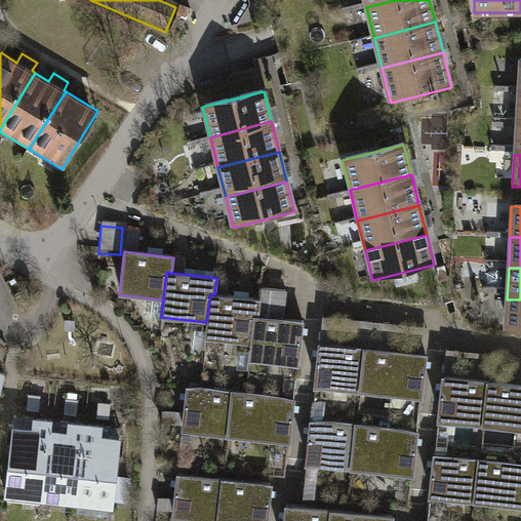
[(214,294),(210,294),(206,322),(204,338),(251,345),(254,315),(257,315),(259,299),(214,294)]
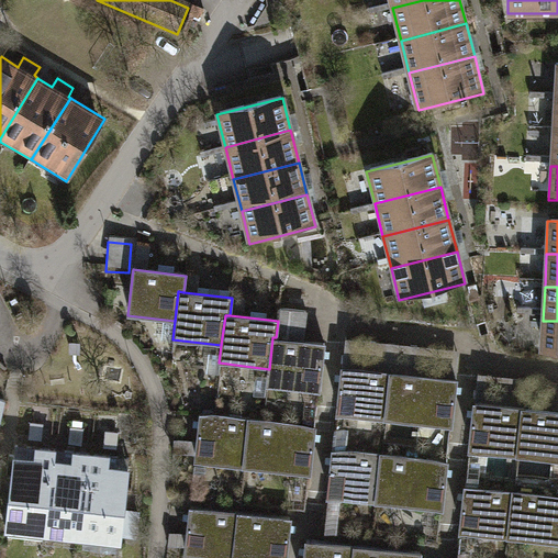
[(557,321),(543,321),(542,354),(557,354),(557,321)]
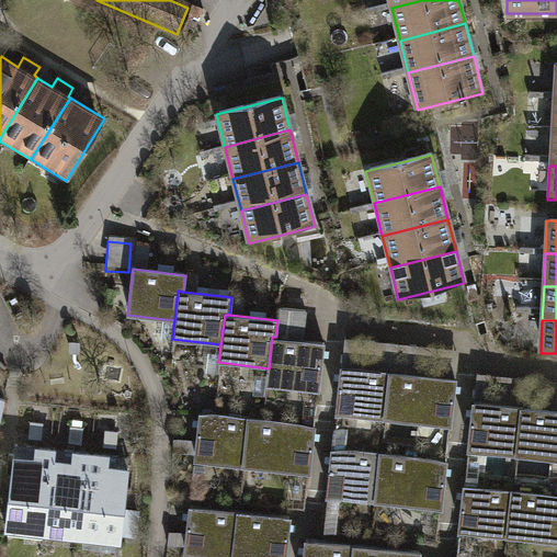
[(275,337),(272,337),(269,368),(266,385),(319,390),(325,343),(275,337)]
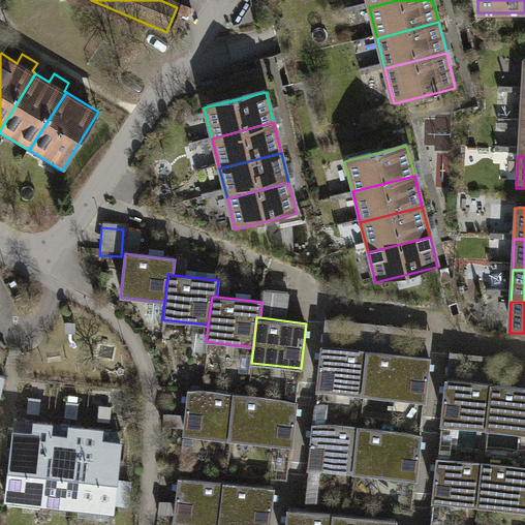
[(368,350),(320,344),(314,390),(362,396),(368,350)]
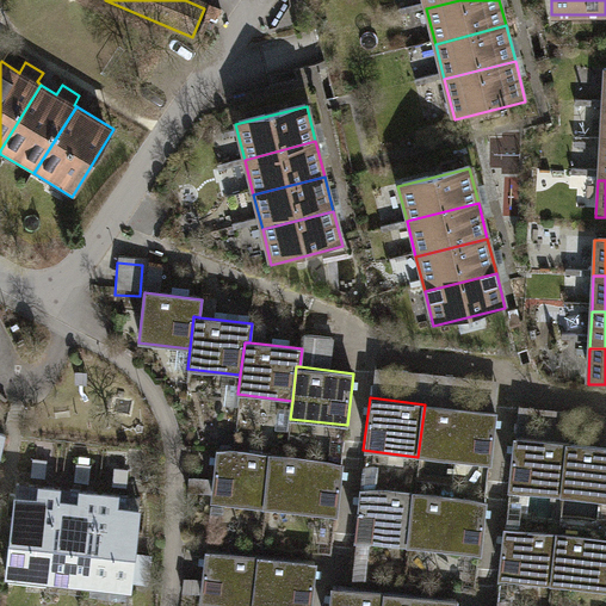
[(425,404),(418,457),(490,467),(498,414),(425,404)]
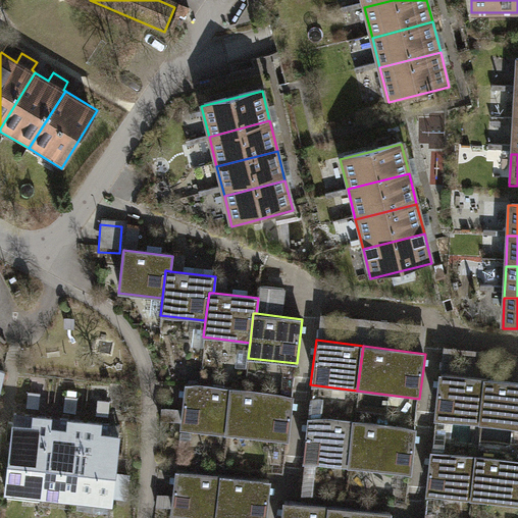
[(485,378),(439,373),(434,419),(481,423),(485,378)]
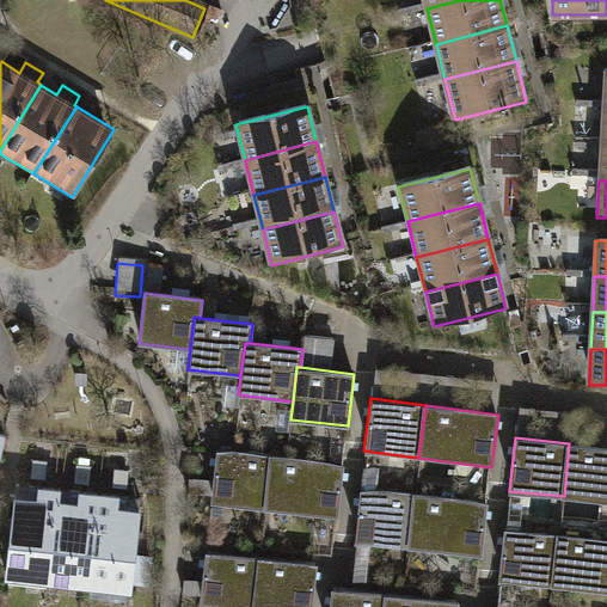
[(606,447),(569,443),(564,496),(606,500),(606,447)]
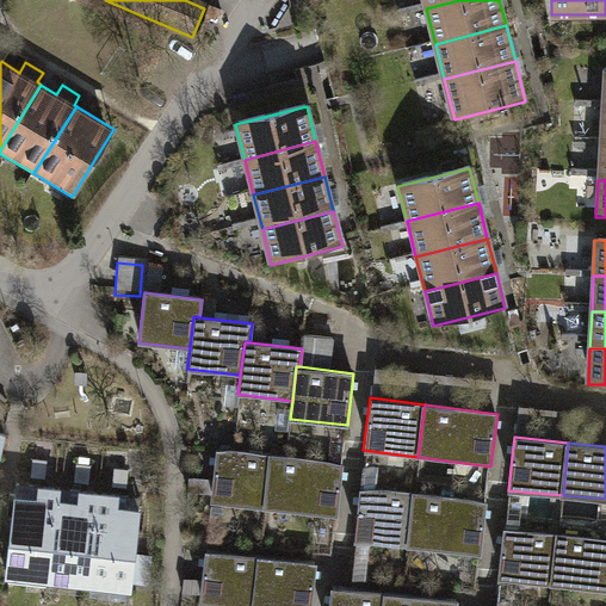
[(269,457),(217,452),(211,504),(263,509),(269,457)]
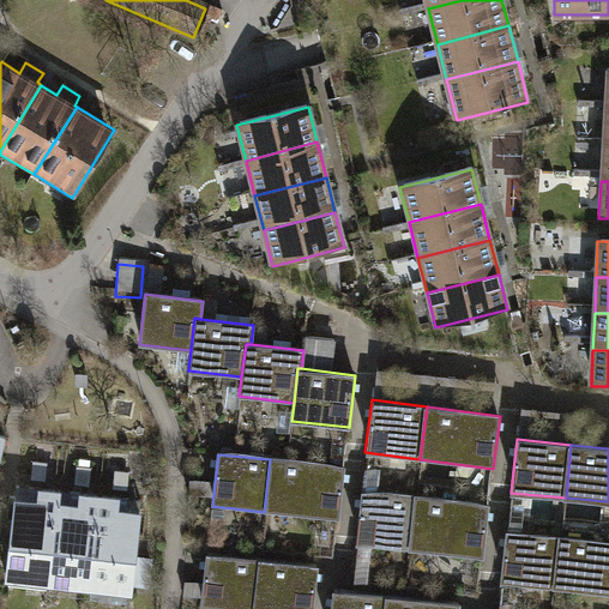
[(343,468),(270,459),(264,512),(337,519),(343,468)]
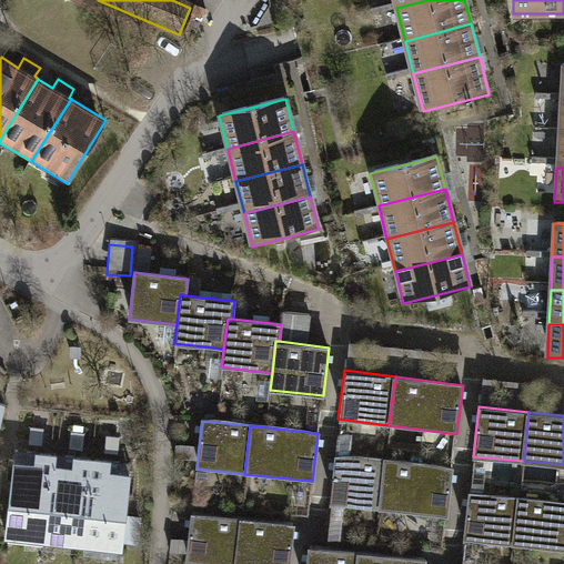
[(40,435),(28,435),(28,450),(40,450),(40,435)]
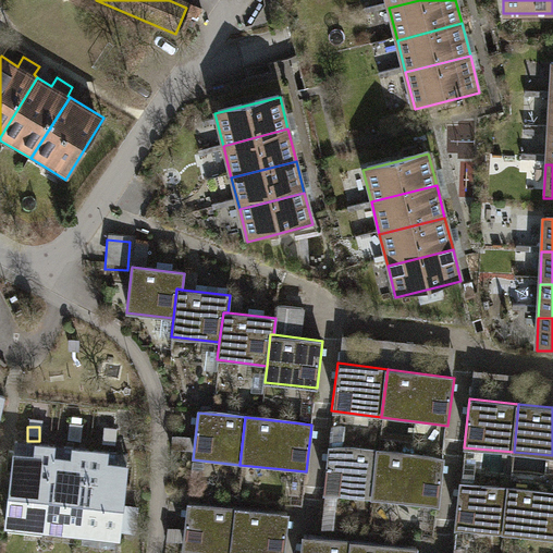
[(78,430),(68,430),(66,444),(77,445),(78,430)]
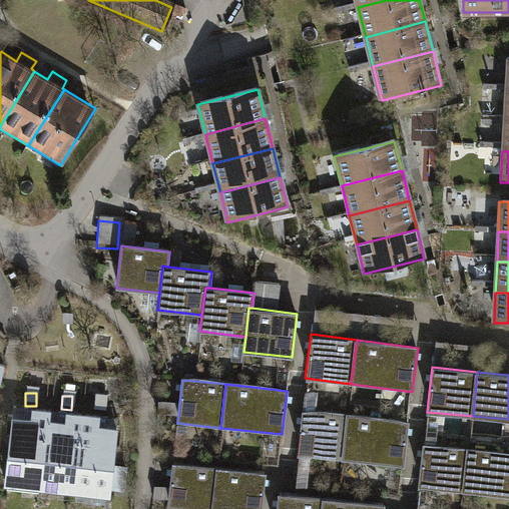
[(106,400),(93,400),(92,413),(105,414),(106,400)]
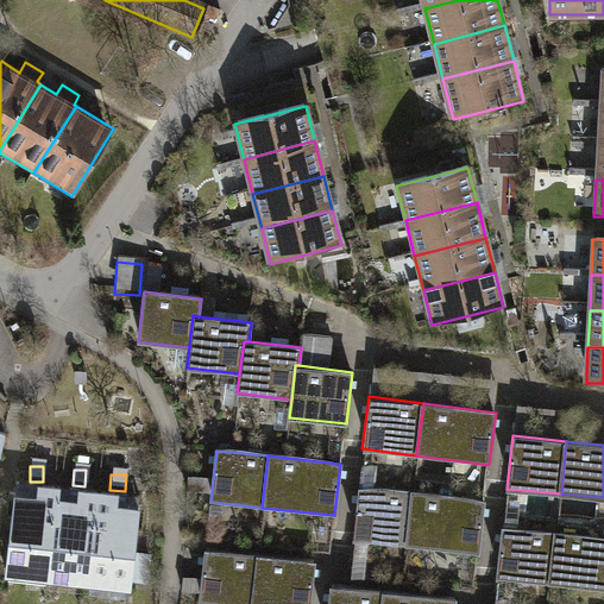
[(4,579),(46,584),(56,501),(57,490),(37,488),(36,497),(13,495),(4,579)]
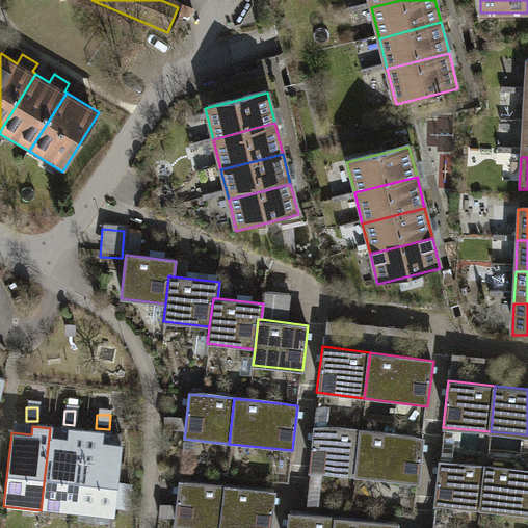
[(361,432),(313,426),(308,473),(354,478),(361,432)]
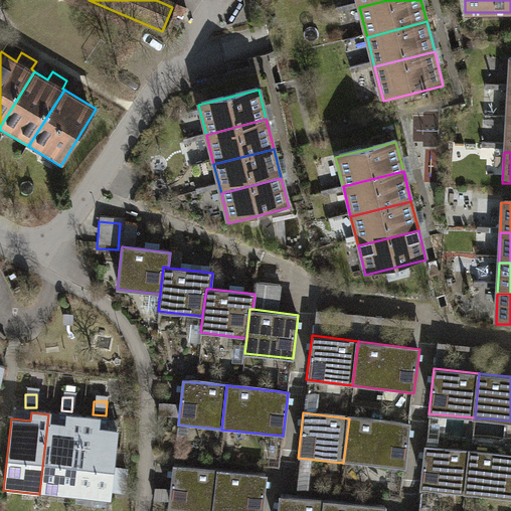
[(39,494),(75,498),(84,417),(65,415),(64,426),(47,423),(39,494)]
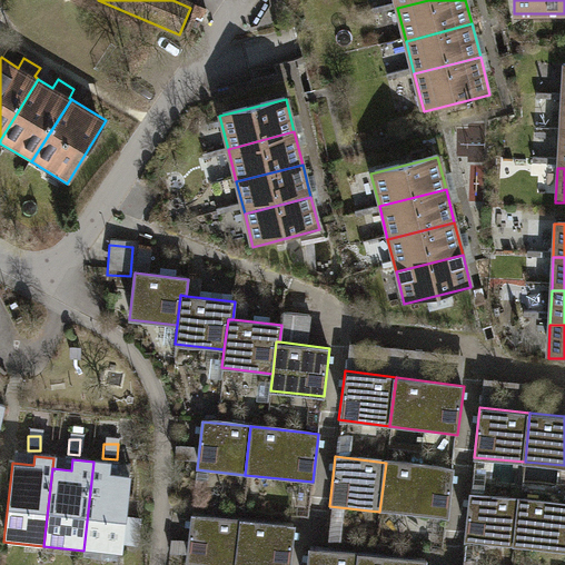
[(111,464),(93,462),(83,551),(99,553),(98,564),(117,564),(119,554),(124,554),(124,549),(135,551),(138,524),(127,522),(132,477),(110,474),(111,464)]
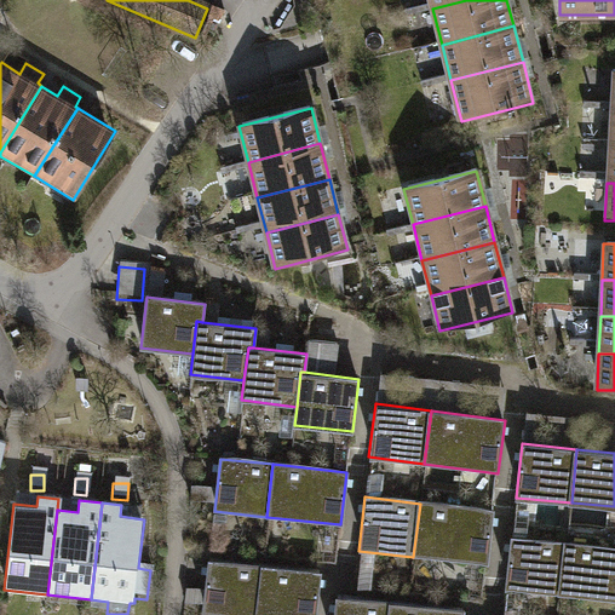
[(420,504),(413,557),(487,567),(494,513),(420,504)]
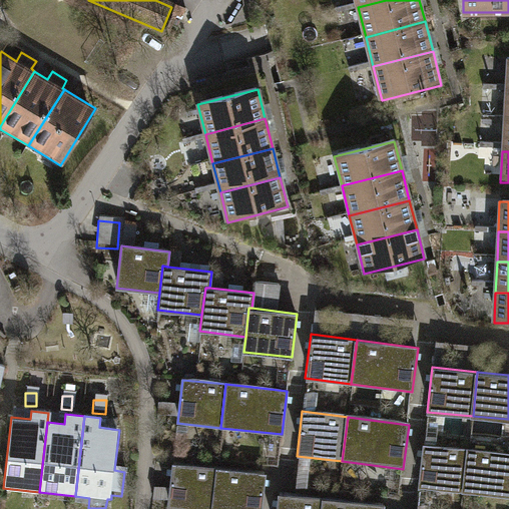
[(467,448),(422,444),(417,488),(463,493),(467,448)]
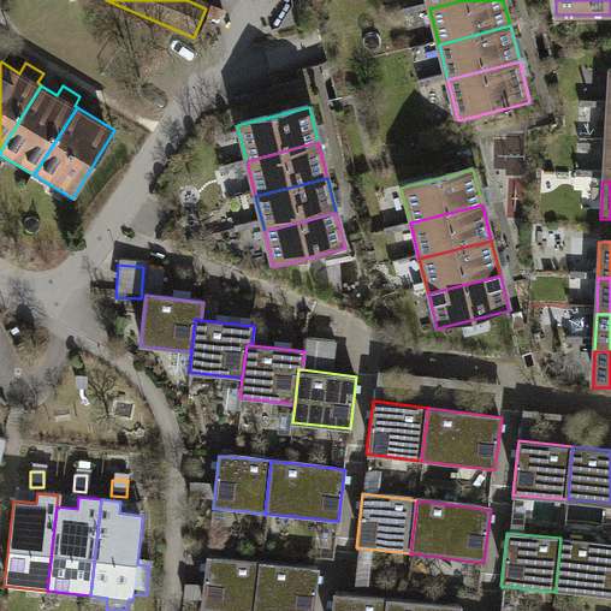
[(610,543),(561,538),(556,592),(610,597),(610,543)]
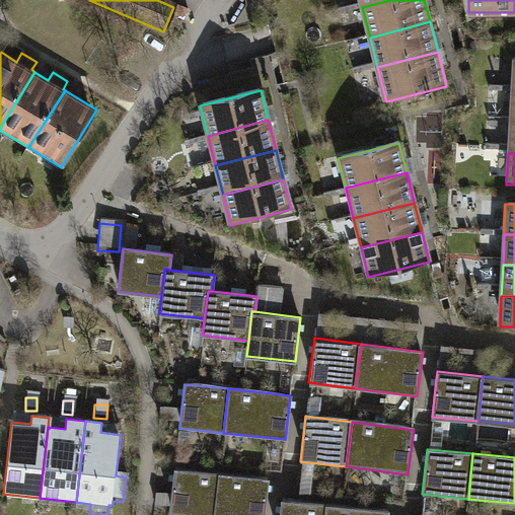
[(218,473),(174,468),(169,513),(178,514),(213,514),(218,473)]
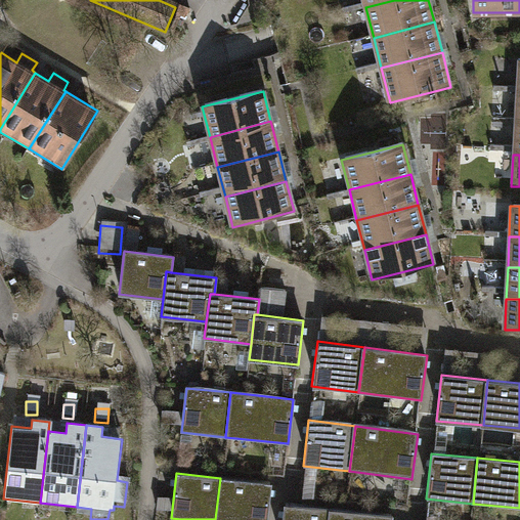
[(265,519),(269,484),(220,478),(215,519),(265,519)]
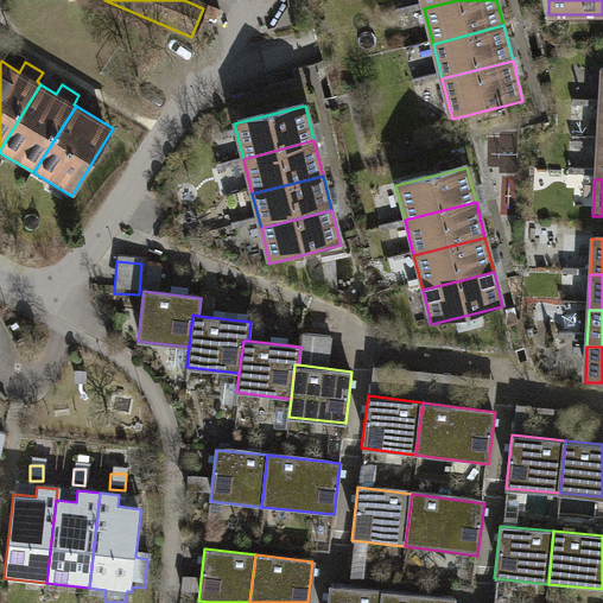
[(380,602),(381,592),(330,588),(328,602),(380,602)]
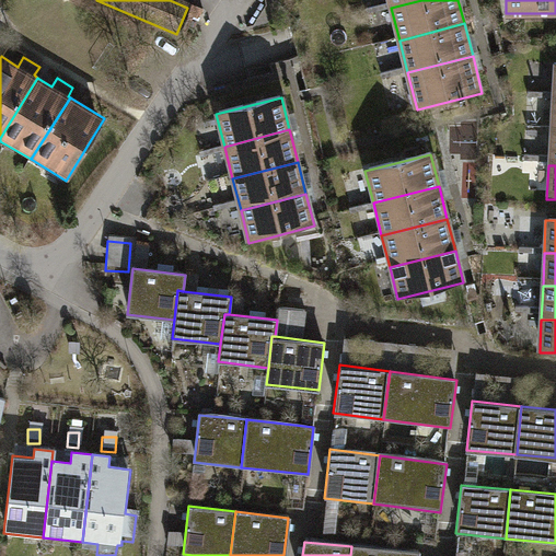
[(417,555),(417,554),(351,546),(350,555),(417,555)]
